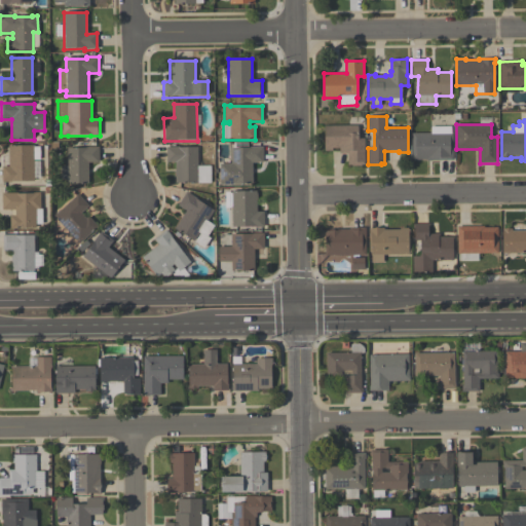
[(347,153),(339,154),(339,148),(332,149),(332,151),(324,151),(324,126),(358,125),(358,139),(365,139),(365,164),(361,164),(361,166),(351,166),(351,165),(347,165),(347,153)]
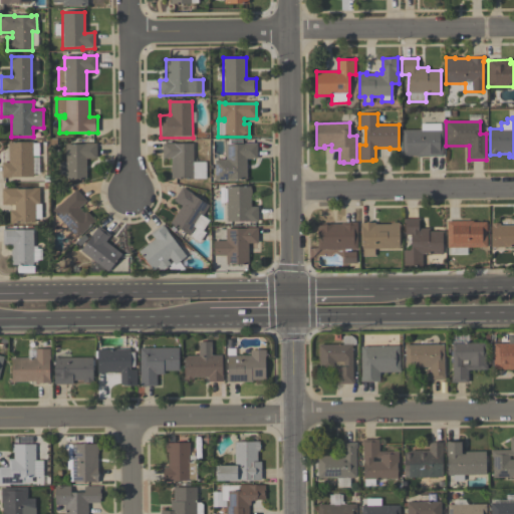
[(443,158),(417,158),(417,157),(403,157),(403,131),(421,131),(421,124),(440,124),(440,131),(443,131),(443,158)]
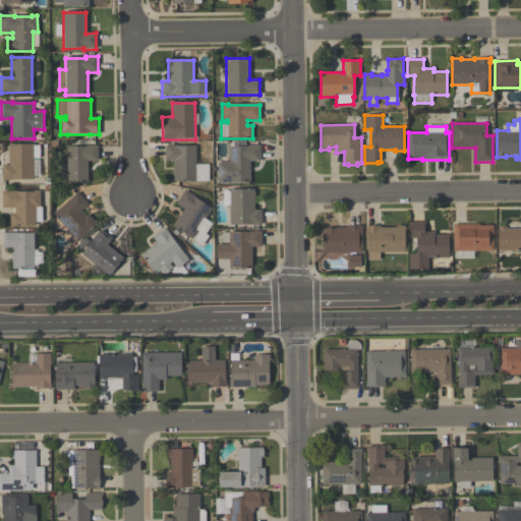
[(217,183),(217,163),(229,163),(229,147),(230,147),(230,141),(244,141),(244,147),(247,147),(247,146),(259,146),(261,162),(249,162),(249,182),(217,183)]
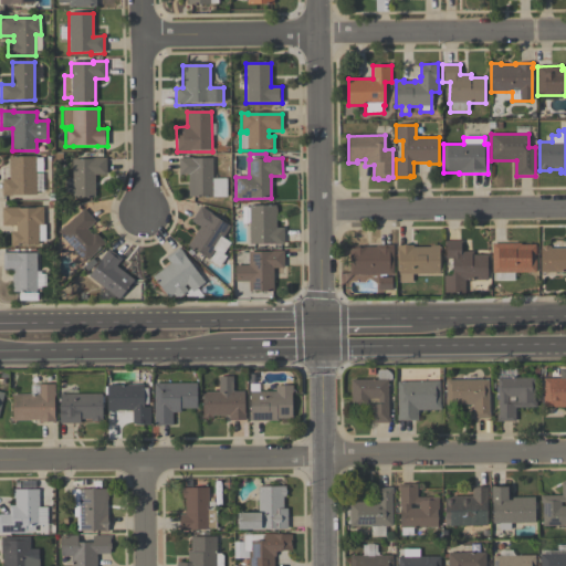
[(2,197),(2,179),(9,179),(9,157),(35,157),(35,158),(42,158),(42,173),(35,173),(37,196),(11,196),(11,197),(2,197)]
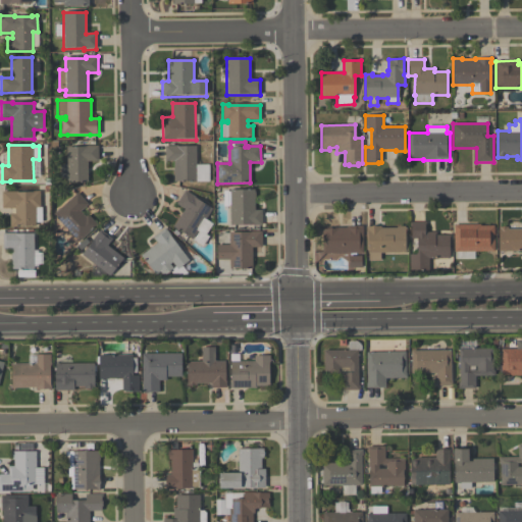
[(88,183),(67,183),(67,178),(60,178),(60,165),(66,165),(66,148),(86,147),(86,146),(98,146),(98,162),(88,162),(88,183)]
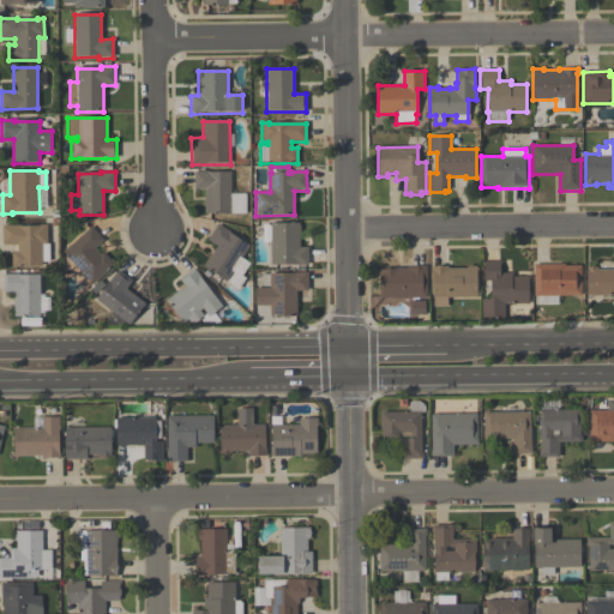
[(244,221),(227,221),(227,215),(204,215),(204,190),(194,190),(194,172),(208,172),(208,173),(230,173),(230,193),(242,193),(242,202),(244,202),(244,221)]
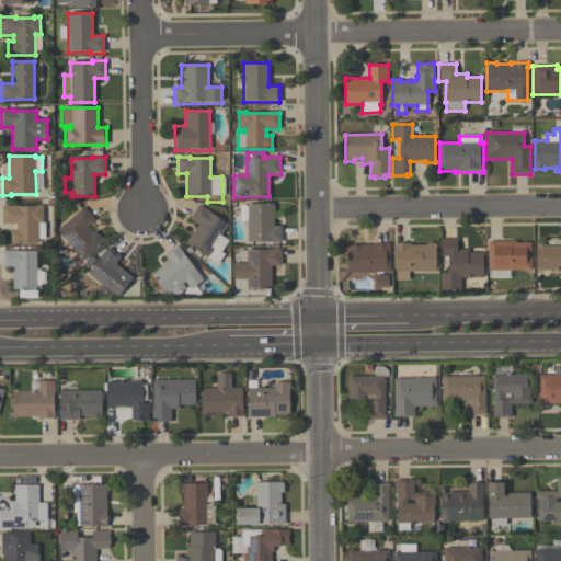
[(281,243),(272,243),(272,242),(247,242),(247,218),(244,218),(244,207),(247,207),(247,204),(274,204),(274,226),(281,226),(281,243)]
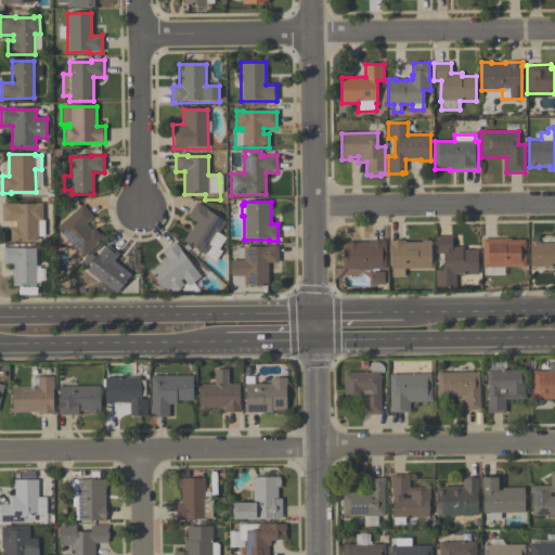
[(183,242),(195,223),(186,218),(196,203),(207,209),(206,210),(226,222),(218,234),(226,239),(218,249),(222,253),(216,262),(205,256),(210,247),(209,246),(204,255),(183,242)]
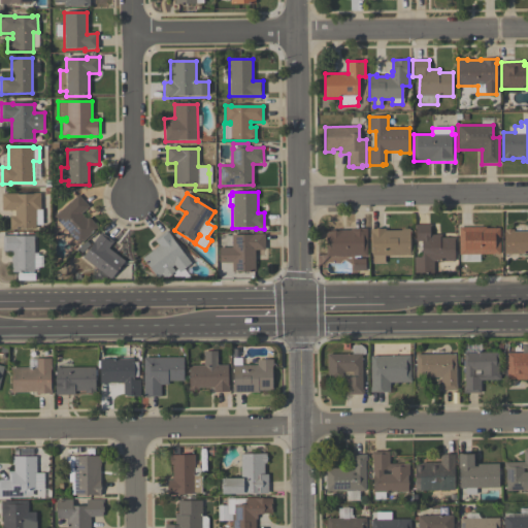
[(40,194),(40,209),(42,209),(42,226),(36,226),(36,229),(17,230),(10,231),(9,217),(11,217),(11,211),(2,211),(2,194),(17,194),(17,195),(33,195),(33,194),(40,194)]
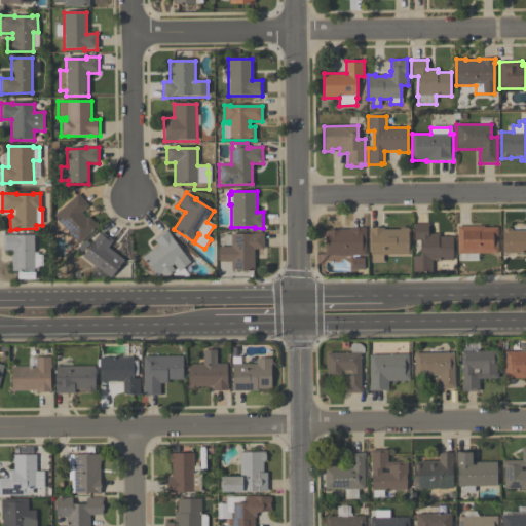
[(79,245),(53,217),(77,194),(88,207),(81,214),(85,219),(88,217),(98,227),(79,245)]
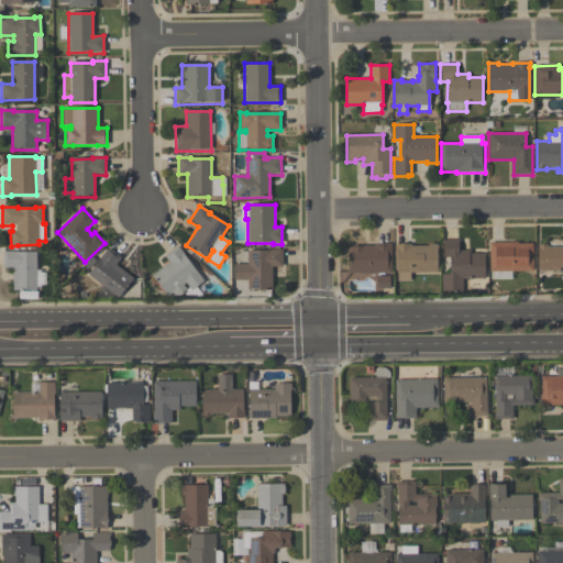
[(484,254),(484,278),(463,278),(463,290),(442,290),(442,275),(450,275),(450,257),(443,257),(443,240),(460,240),(460,251),(471,251),(471,254),(484,254)]
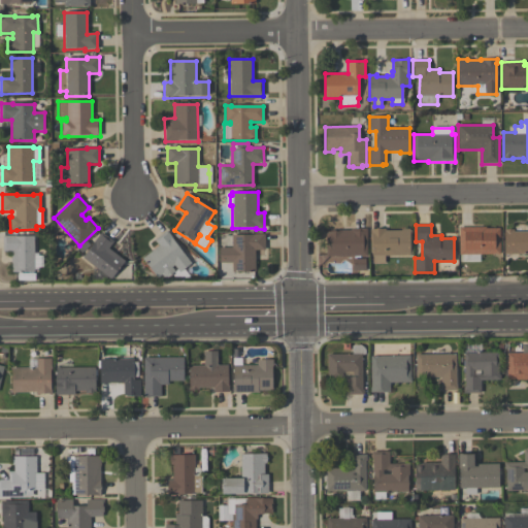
[(499,229),(500,255),(480,255),(480,262),(463,262),(463,255),(459,255),(459,228),(486,227),(486,229),(499,229)]
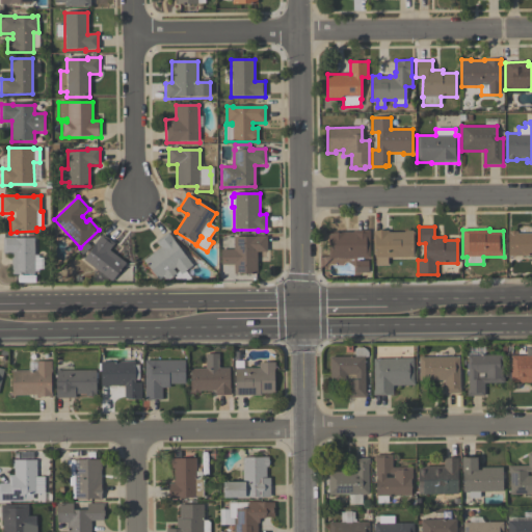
[(369,231),(370,259),(328,259),(328,233),(353,232),(353,231),(369,231)]
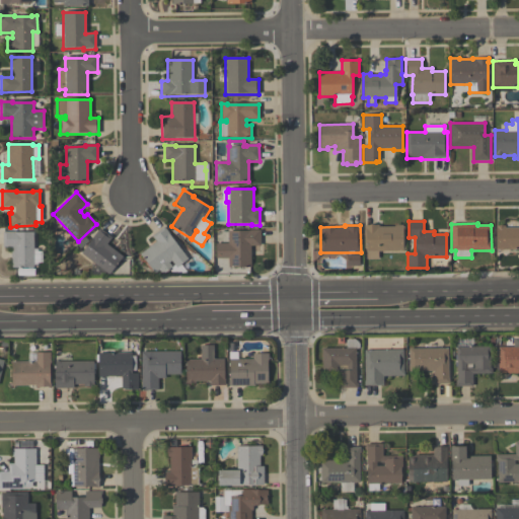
[(366,260),(366,251),(364,251),(364,226),(368,226),(371,225),(373,226),(378,226),(378,227),(394,227),(394,225),(402,225),(402,251),(378,251),(378,258),(366,260)]
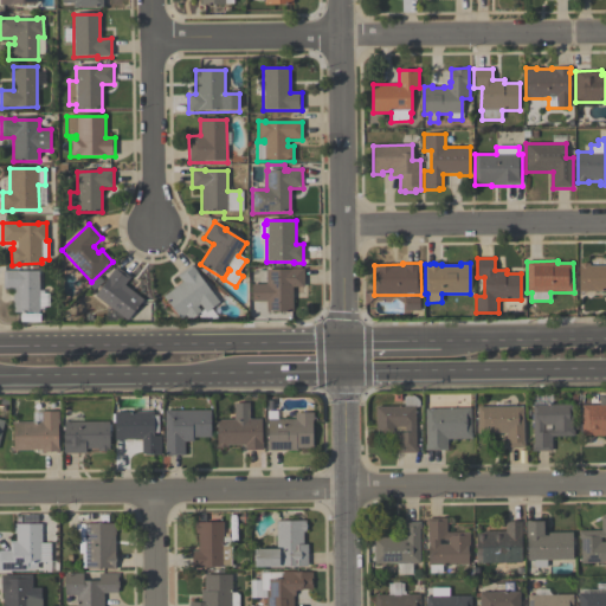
[(584,263),(590,264),(590,266),(605,266),(605,292),(579,292),(579,264),(584,263)]
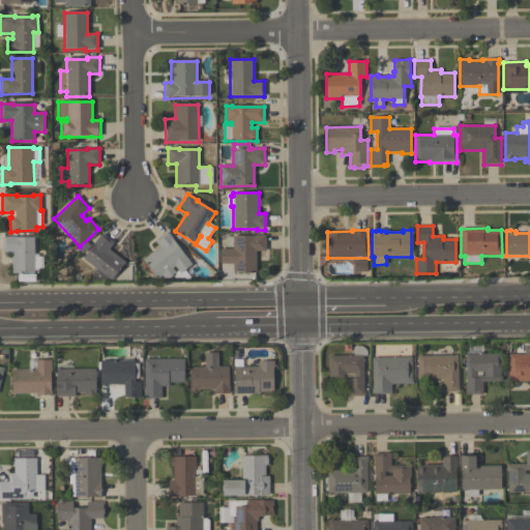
[(192,265),(180,273),(175,267),(172,269),(176,273),(166,281),(163,276),(158,280),(143,260),(158,247),(154,241),(168,232),(173,239),(172,239),(192,265)]
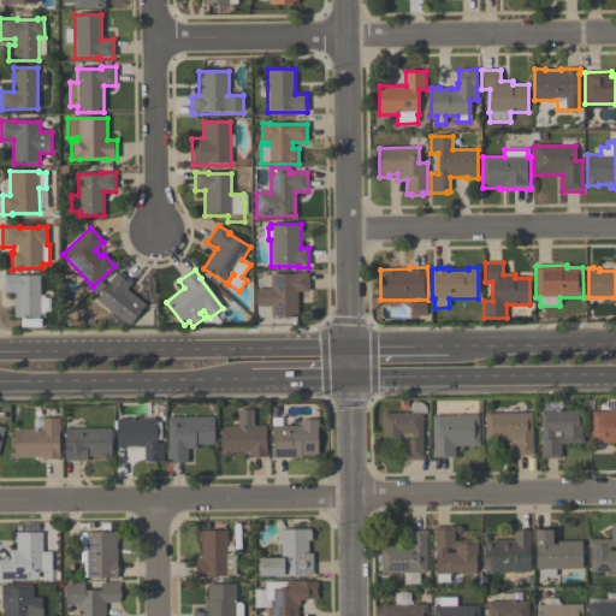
[(129,326),(96,301),(110,284),(108,284),(118,271),(132,283),(126,290),(146,306),(129,326)]
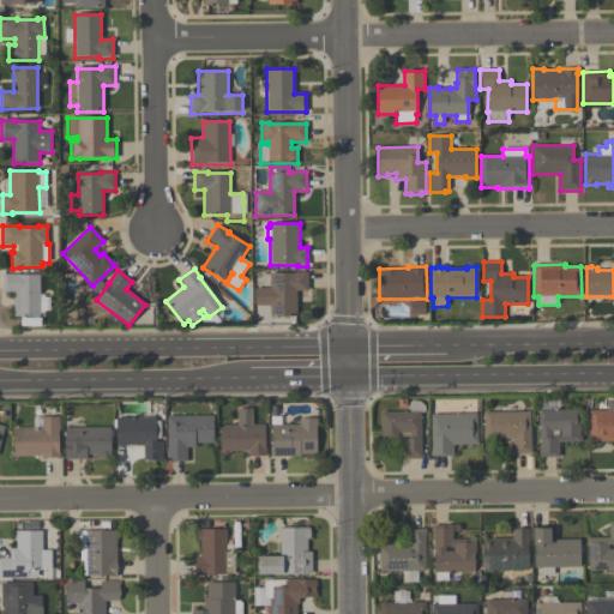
[(256,288),(270,288),(270,274),(294,274),(294,272),(307,272),(307,292),(296,292),(296,317),(270,317),(270,306),(256,306),(256,288)]
